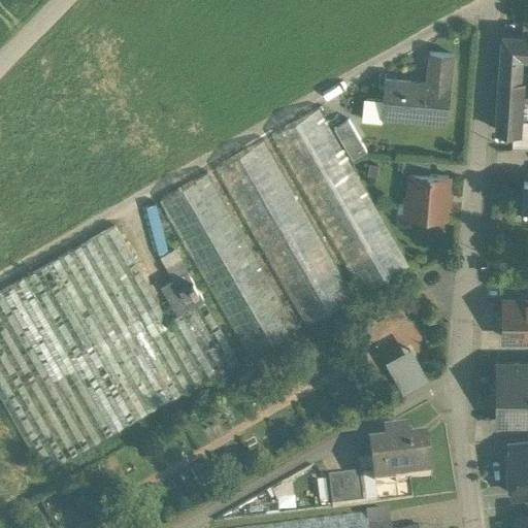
[(527,36),(524,36),(501,35),(498,77),(520,79),(522,58),(527,58),(527,36)]
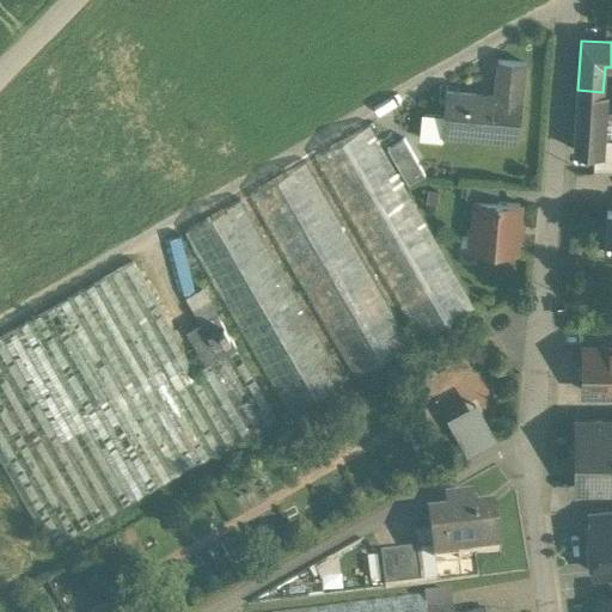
[(524,65),(497,62),(494,98),(445,95),(442,121),(457,122),(456,135),(516,141),(524,65)]
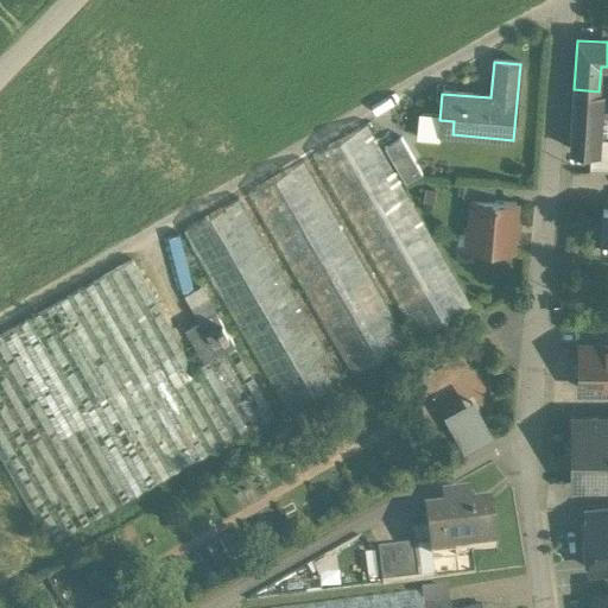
[(599,92),(574,89),(570,151),(590,152),(599,152),(600,139),(602,92),(599,92)]
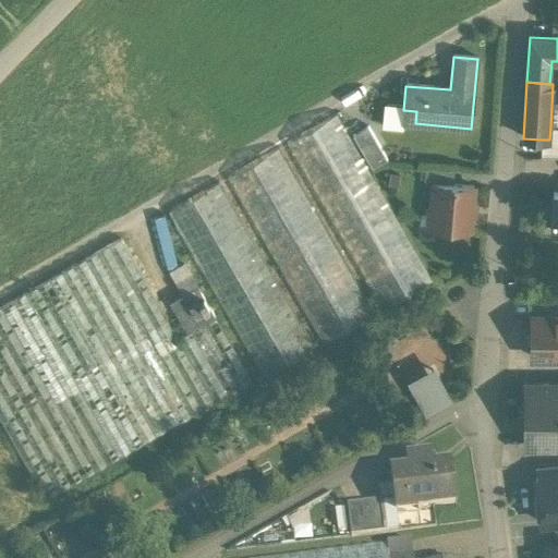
[(431,281),(335,114),(284,144),(380,311),(431,281)]
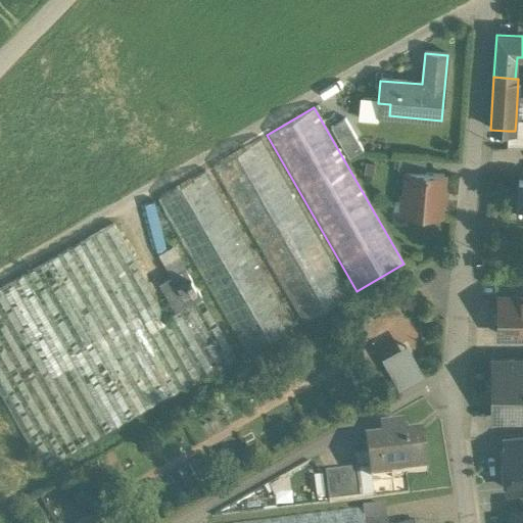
[(522,120),(516,120),(515,131),(508,131),(507,146),(522,145),(522,120)]
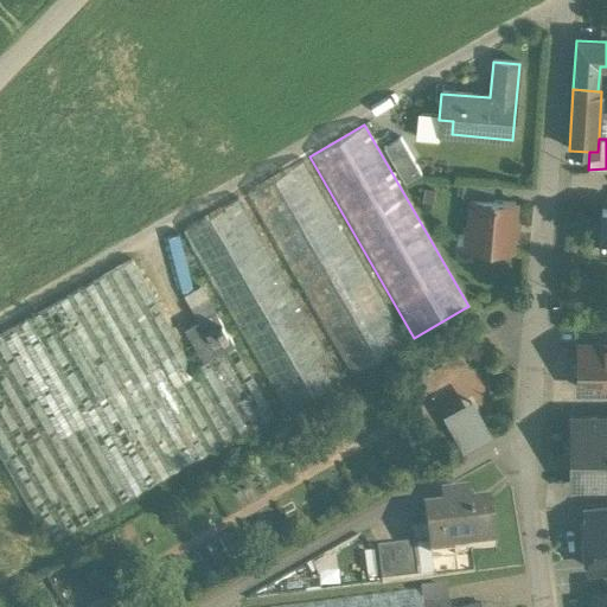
[(407,343),(302,160),(246,193),(350,375),(407,343)]
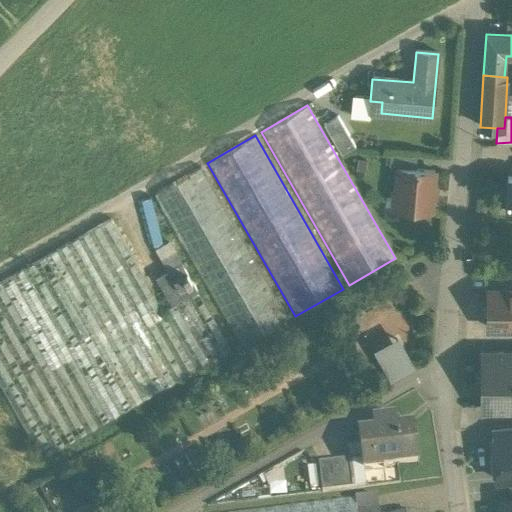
[(397,169),(424,171),(425,158),(392,156),(391,169),(397,169)]
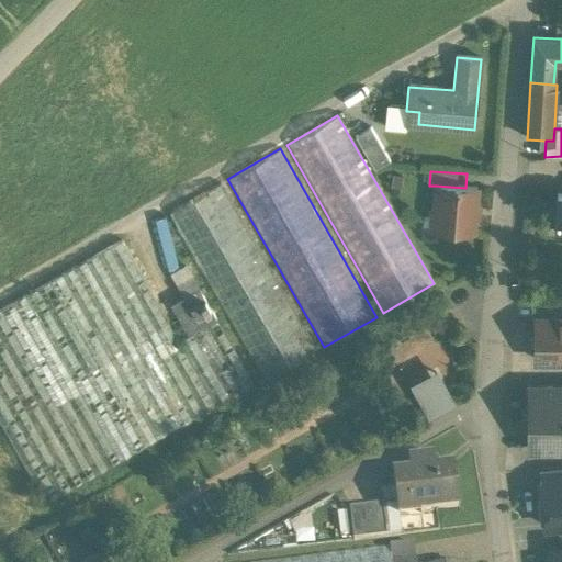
[(316,351),(220,183),(168,213),(263,381),(316,351)]
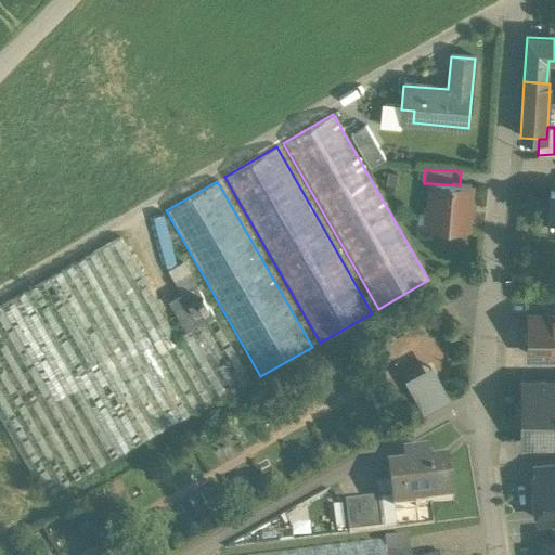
[(460,185),(430,183),(428,213),(434,213),(433,223),(436,223),(436,226),(448,227),(448,224),(467,227),(470,186),(460,185)]
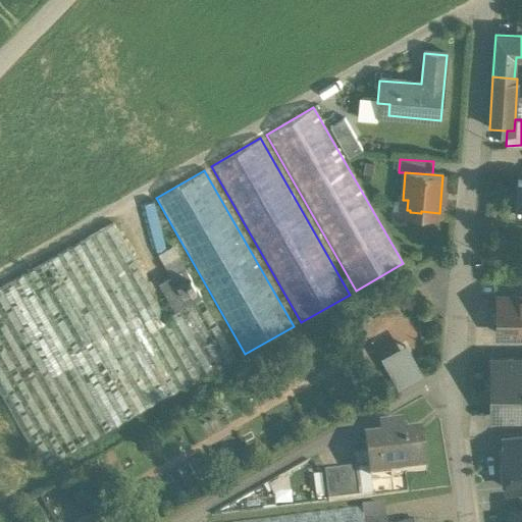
[(112,223),(0,286),(0,393),(42,467),(200,377),(165,317),(112,223)]
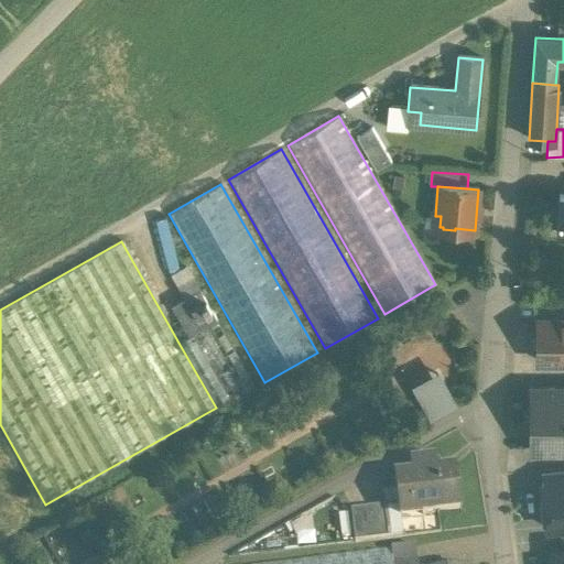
[(255,386),(199,290),(198,290),(193,280),(182,285),(188,296),(171,306),(188,336),(179,343),(216,408),(255,386)]
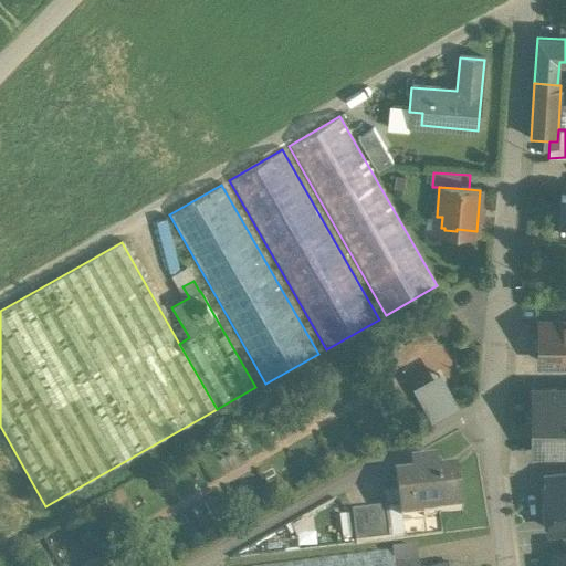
[(565,321),(538,321),(538,363),(565,363),(565,321)]
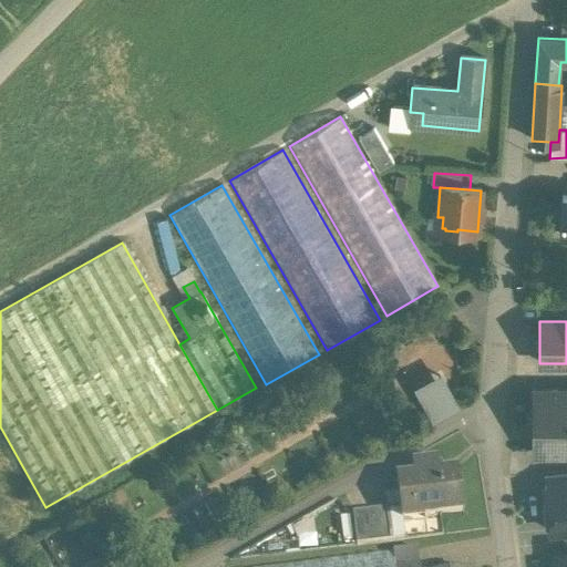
[(467,402),(450,372),(425,387),(443,416),(467,402)]
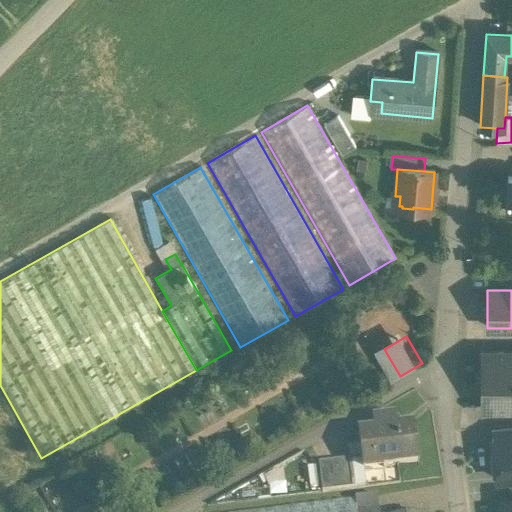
[(511,352),(481,353),(481,382),(511,381),(511,352)]
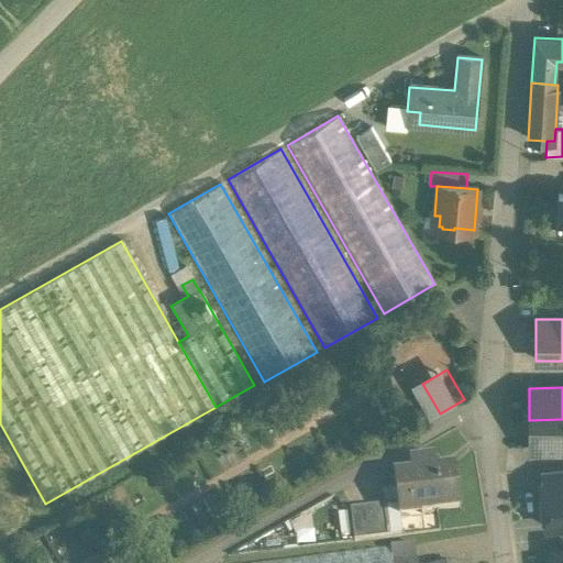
[(562,419),(529,420),(529,451),(562,451),(562,419)]
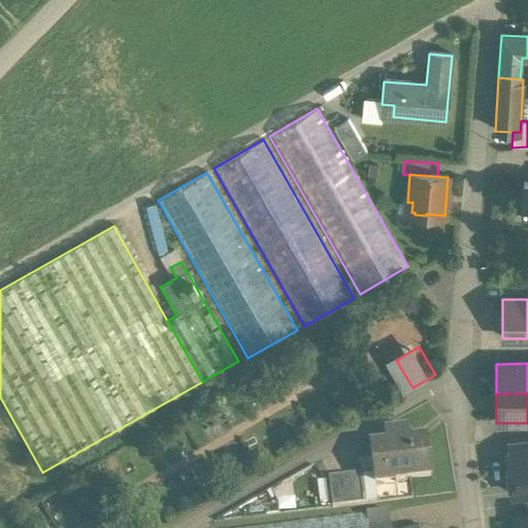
[(407,430),(384,433),(385,447),(369,449),(373,486),(431,479),(426,441),(409,443),(407,430)]
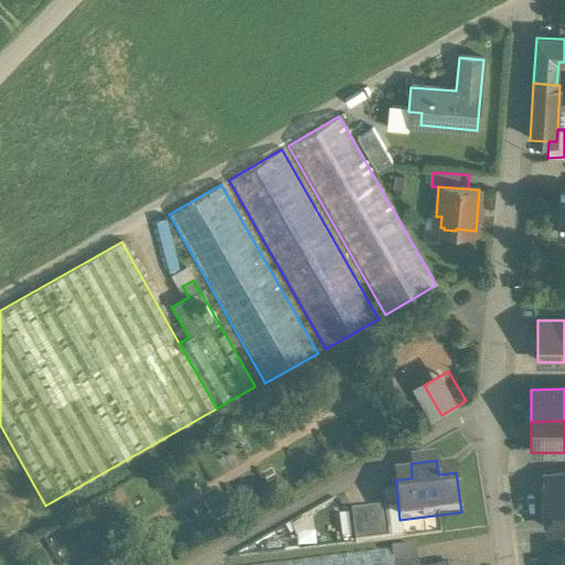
[(564,469),(543,472),(544,486),(564,482),(564,469)]
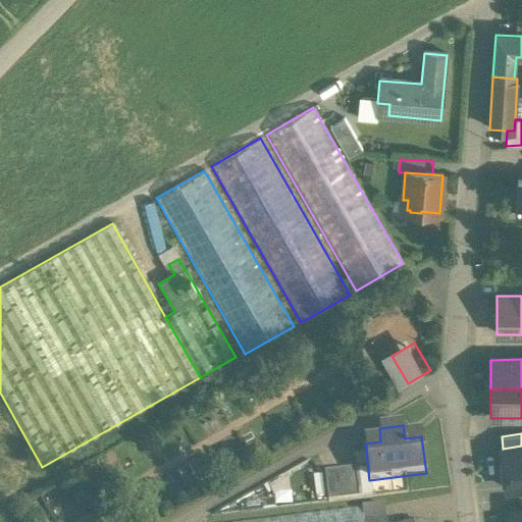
[(521,446),(503,449),(502,449),(506,489),(520,487),(521,486),(521,446)]
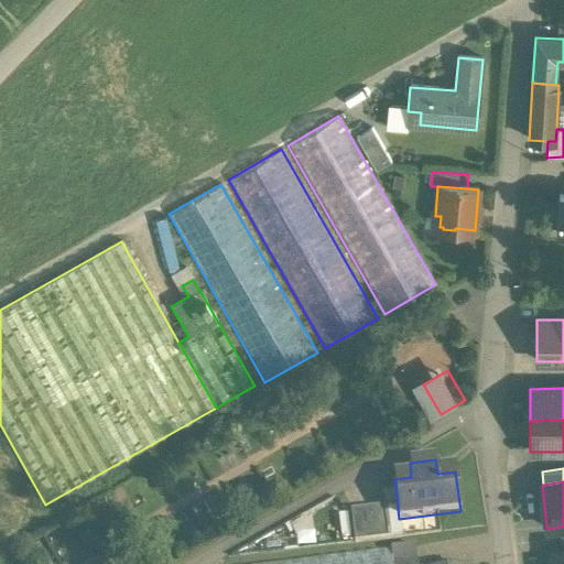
[(384,507),(350,511),(354,543),(388,539),(384,507)]
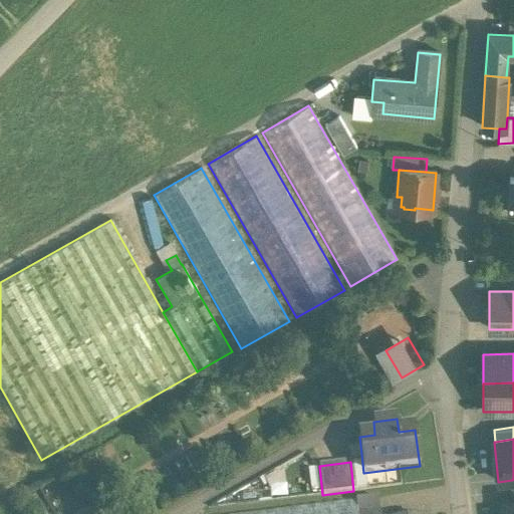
[(380,481),(400,482),(400,472),(380,472),(380,481)]
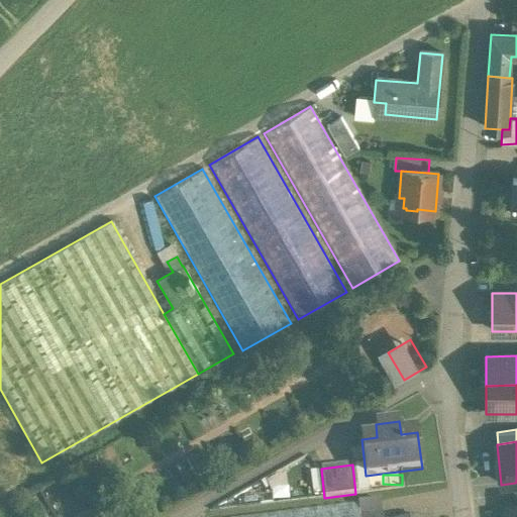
[(380,501),(358,504),(359,516),(368,516),(382,515),(380,501)]
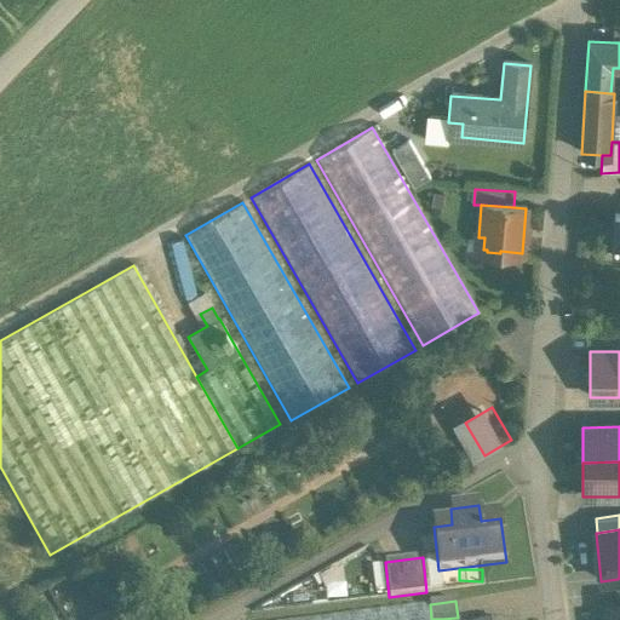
[(430,619),(429,604),(298,619),(430,619)]
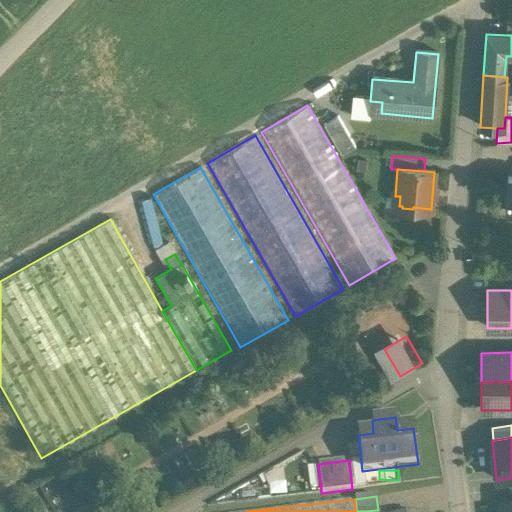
[(511,511),(511,502),(499,504),(499,511),(511,511)]
